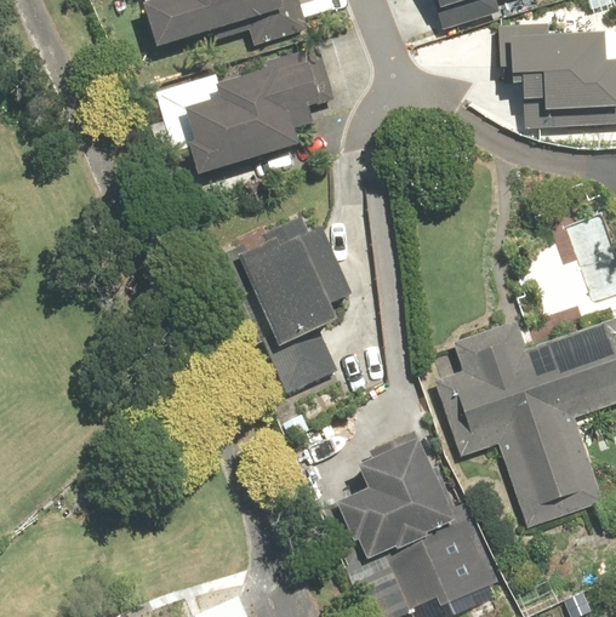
[(155,0),(137,6),(150,50),(249,20),(255,41),(313,23),(306,0),(155,0)]
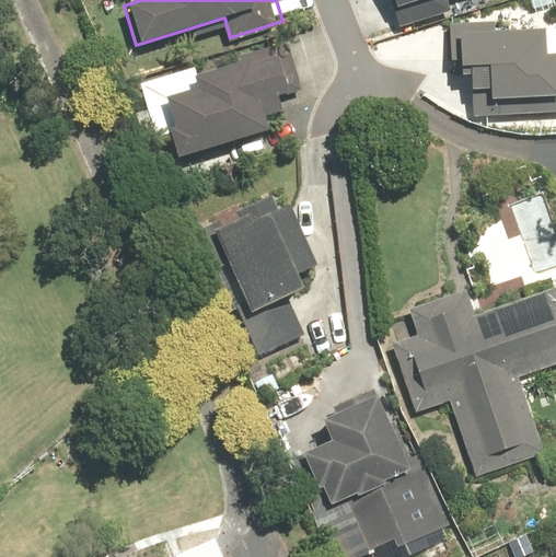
[(387,0),(394,13),(436,0),(387,0)]
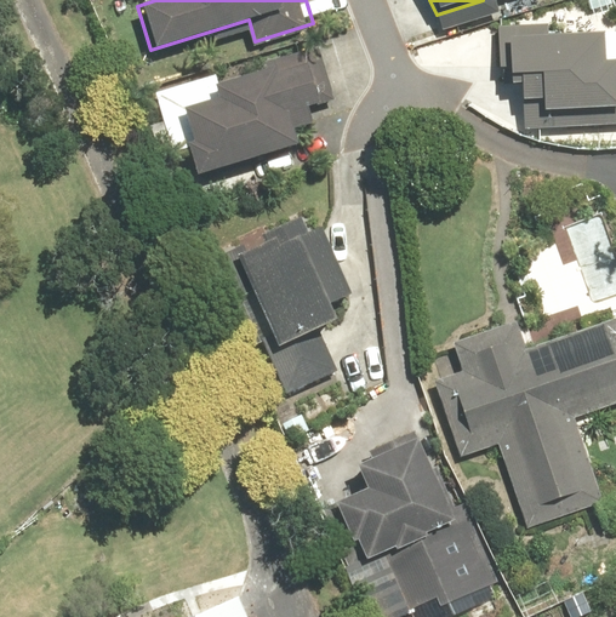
[(498,68),(502,68),(503,84),(517,84),(517,102),(522,102),(523,127),(615,124),(615,60),(602,61),(600,34),(549,35),(549,23),(497,26),(498,68)]
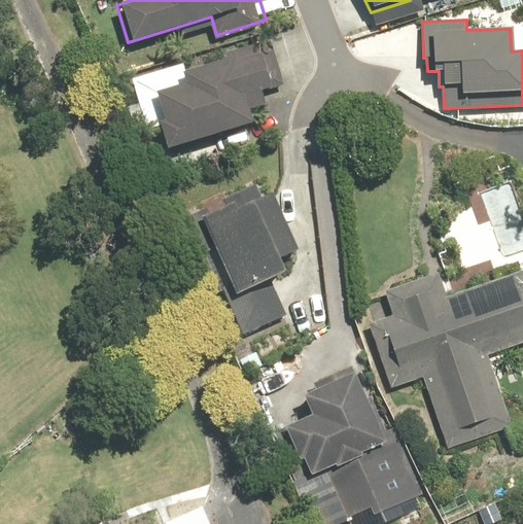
[(285,84),(270,39),(225,54),(227,59),(179,74),(181,83),(151,93),(161,123),(155,124),(164,149),(248,123),(244,111),(263,105),(258,93),(285,84)]
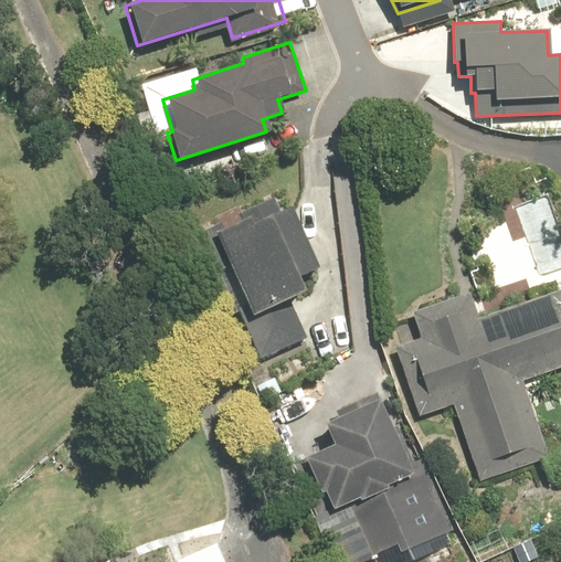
[(220,222),(196,233),(214,274),(222,269),(262,359),(309,338),(290,297),(298,294),(292,278),(321,265),(294,205),(274,214),(268,200),(233,216),(235,223),(222,229),(220,222)]
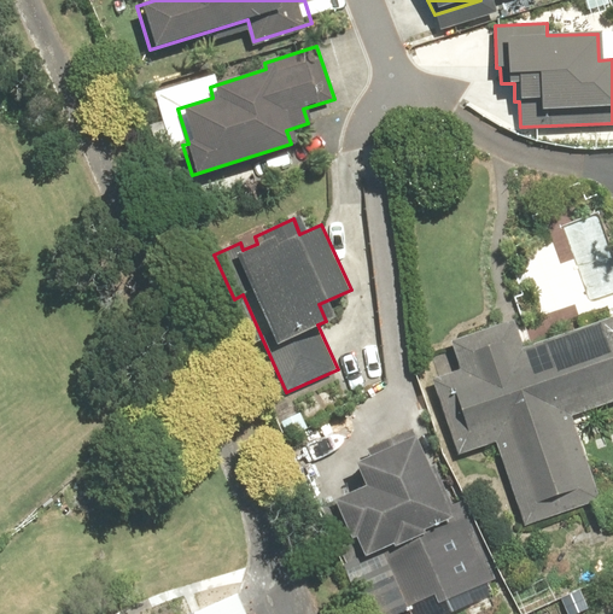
[(497,442),(526,524),(601,498),(572,414),(612,399),(612,315),(524,346),(514,317),(450,340),(460,368),(431,379),(457,455),(497,442)]
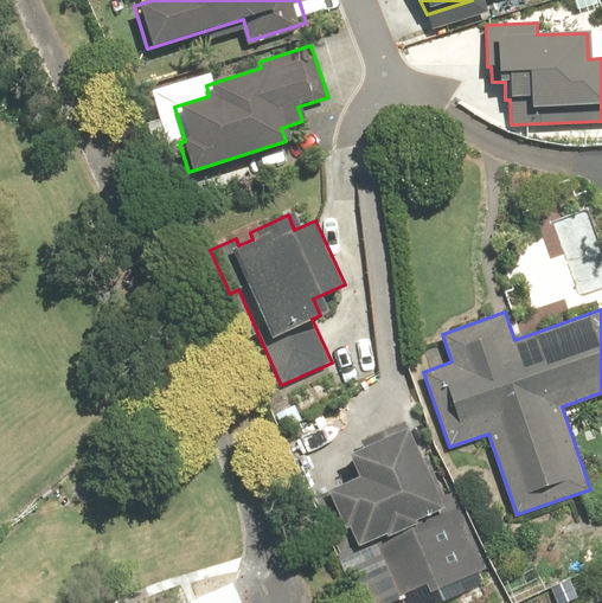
[(353,478),(316,495),(345,556),(375,541),(401,596),(421,588),(427,602),(439,602),(490,581),(485,570),(491,568),(456,492),(446,498),(427,456),(422,459),(404,421),(359,441),(362,447),(343,456),(353,478)]
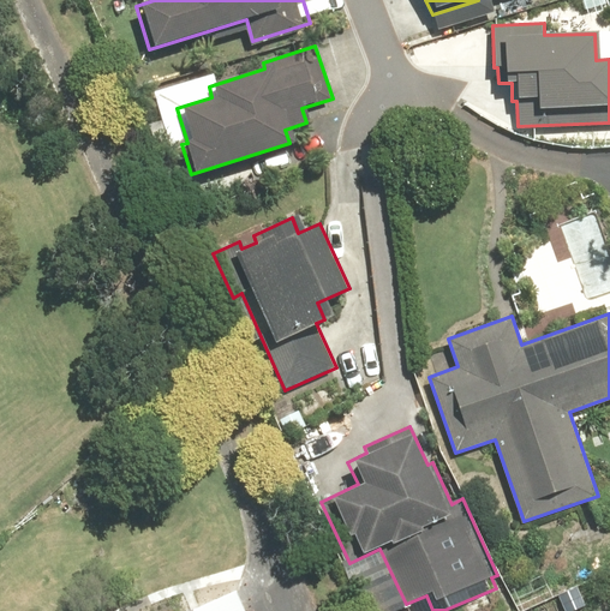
[(252,610),(241,586),(186,610),(252,610)]
